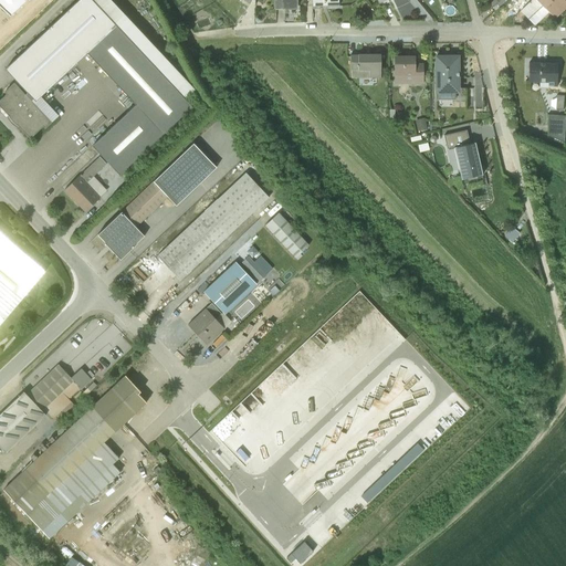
[(135,104),(175,67),(111,0),(77,0),(4,69),(25,92),(24,93),(13,82),(3,92),(6,94),(0,98),(0,106),(29,138),(42,126),(44,127),(59,115),(41,96),(86,53),(135,104)]
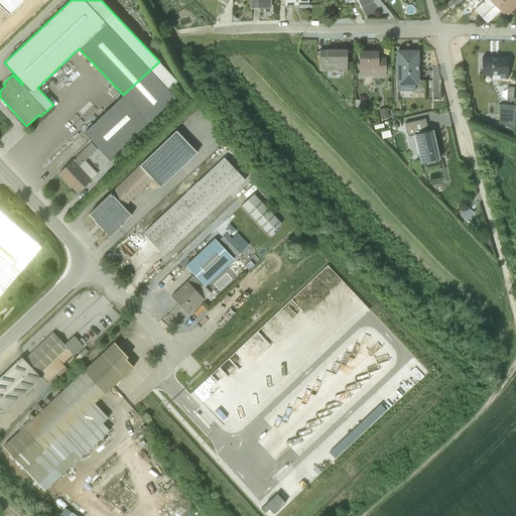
[(0,0),(0,6),(8,14),(23,0),(0,0)]
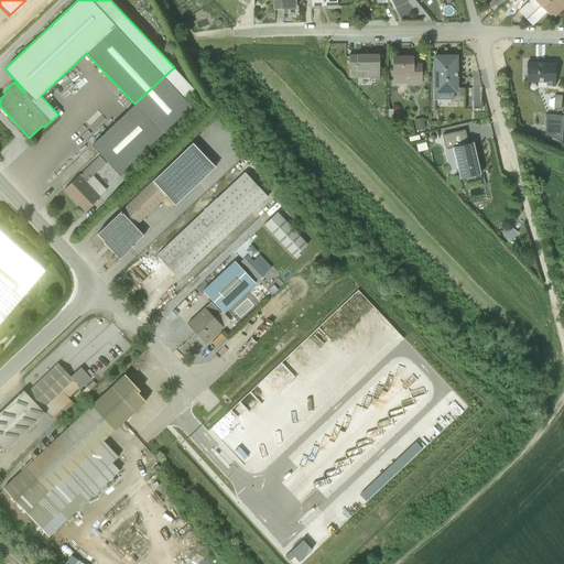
[(505,0),(490,0),(487,4),(492,12),(505,0)]
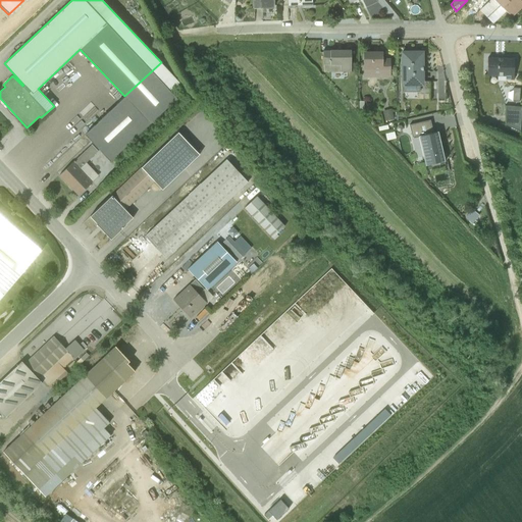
[(511,17),(521,5),(521,1),(520,0),(489,0),(489,1),(479,10),(492,23),(506,11),(511,17)]
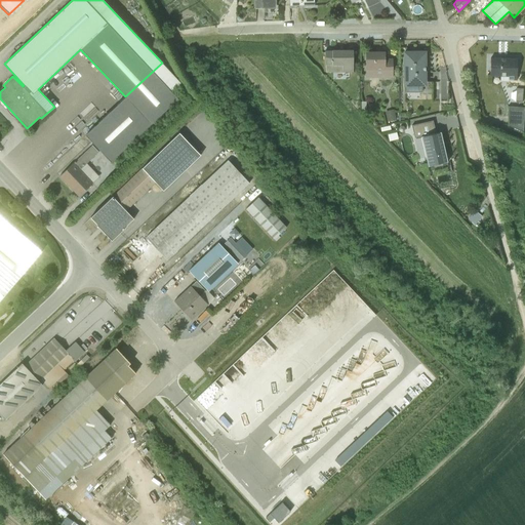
[(331,51),(324,51),(324,65),(325,65),(325,72),(353,72),(352,50),(331,50),(331,51)]
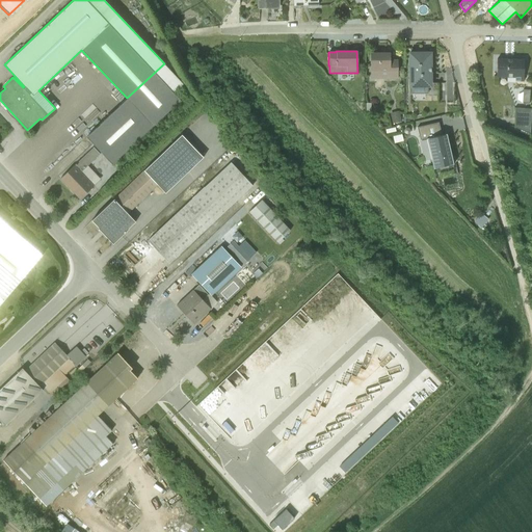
[(390,52),(369,52),(370,78),(389,78),(389,79),(397,79),(397,59),(390,59),(390,52)]
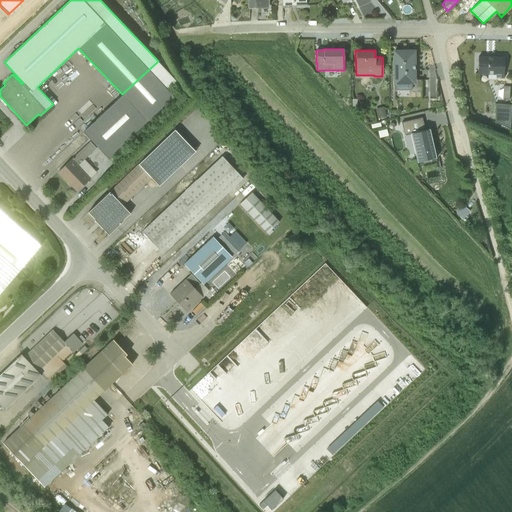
[(414,51),(394,51),(394,90),(411,90),(411,83),(414,83),(414,51)]
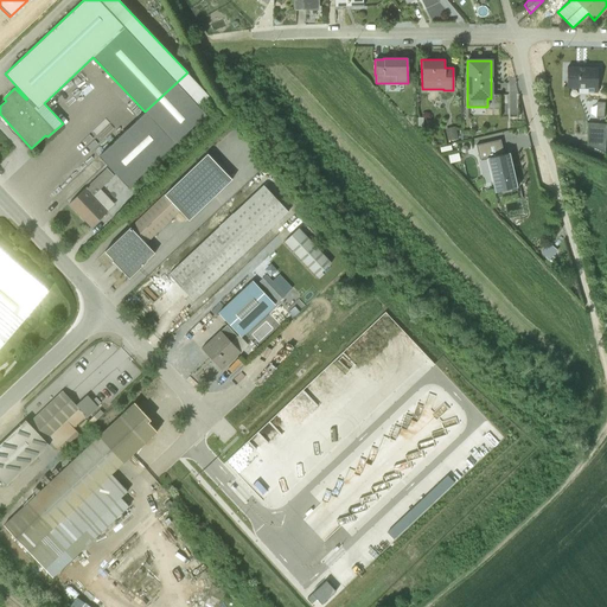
[(598,68),(566,68),(566,88),(587,88),(587,93),(596,93),(598,68)]
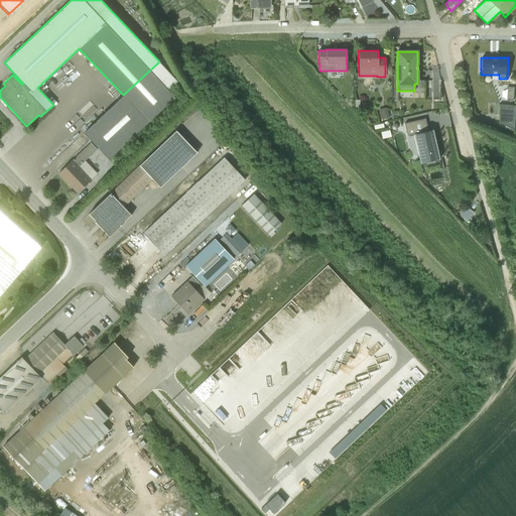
[(177,81),(159,61),(123,95),(84,132),(109,158),(174,97),(167,90),(177,81)]
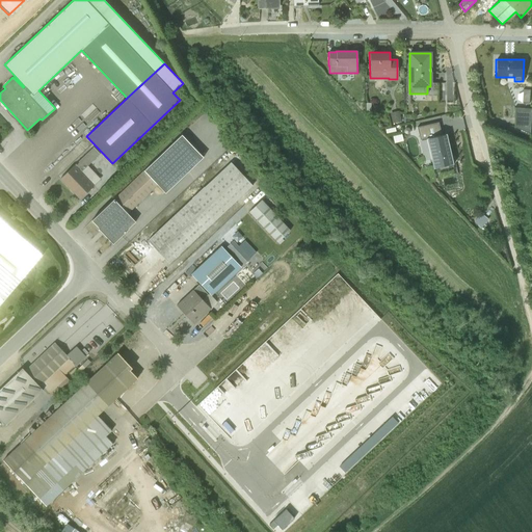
[(531,106),(516,106),(515,128),(531,128),(531,113),(531,106)]
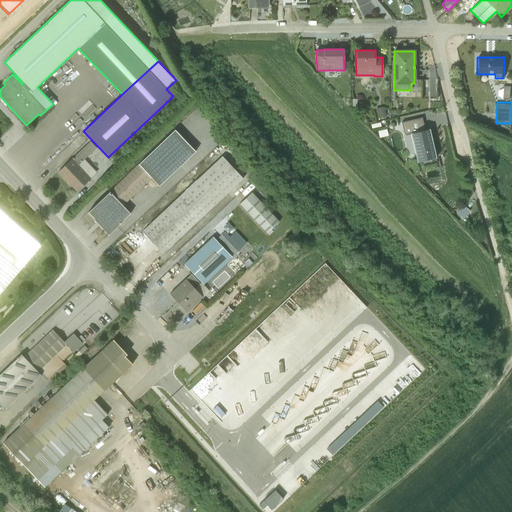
[(377,119),(386,117),(383,107),(375,109),(377,119)]
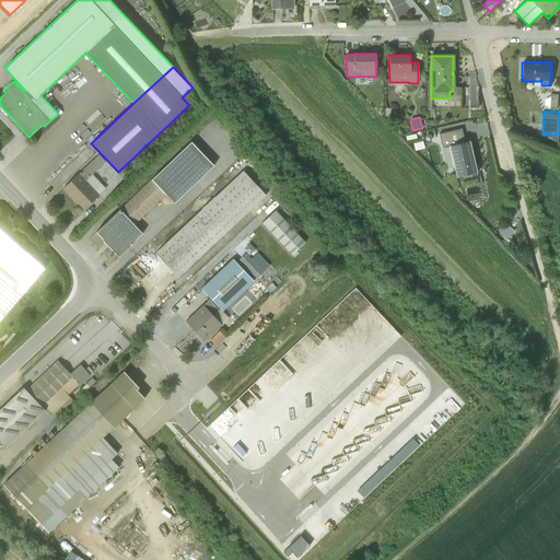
[(461,129),(439,133),(442,148),(448,146),(456,178),(477,173),(469,141),(465,142),(461,129)]
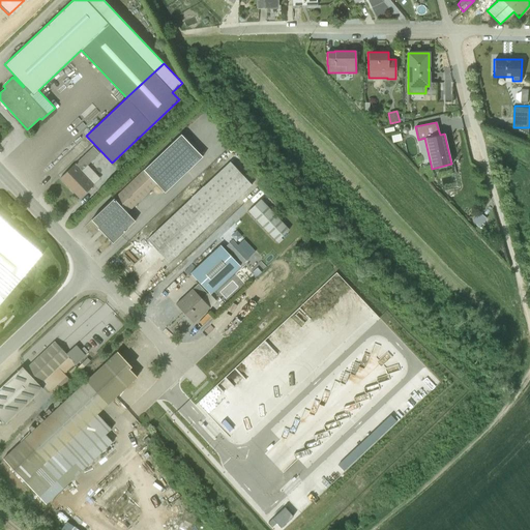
[(91,219),(112,242),(135,221),(127,212),(156,184),(165,193),(202,156),(180,134),(91,219)]
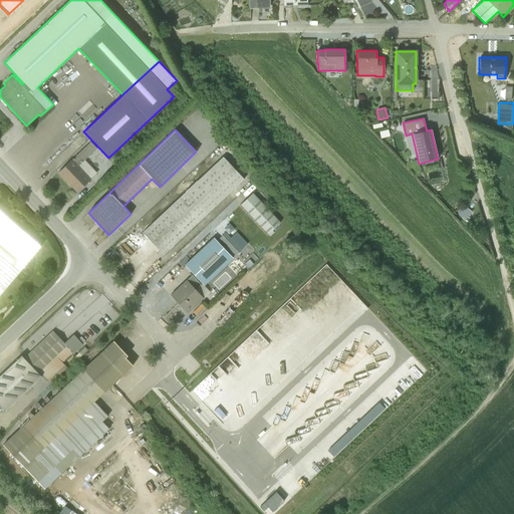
[(390,136),(388,130),(378,132),(380,139),(390,136)]
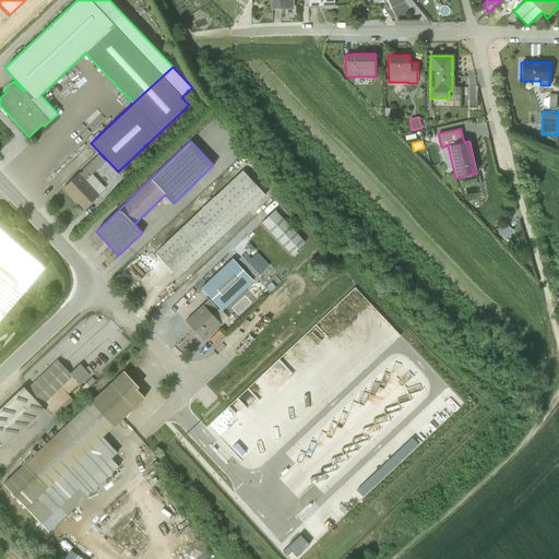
[(105,162),(97,155),(62,188),(83,210),(98,195),(84,180),(105,162)]
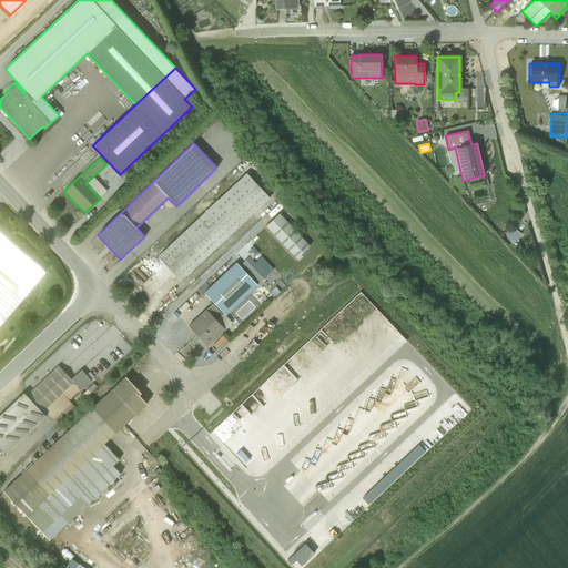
[(156,256),(181,282),(270,198),(245,172),(156,256)]
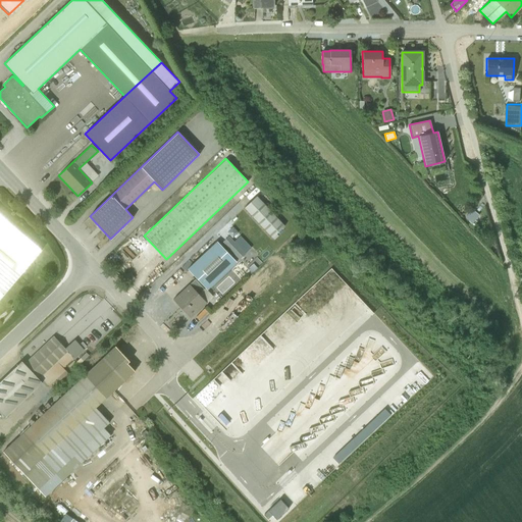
[(283,225),(256,196),(244,208),(273,240),(278,237),(275,233),(283,225)]
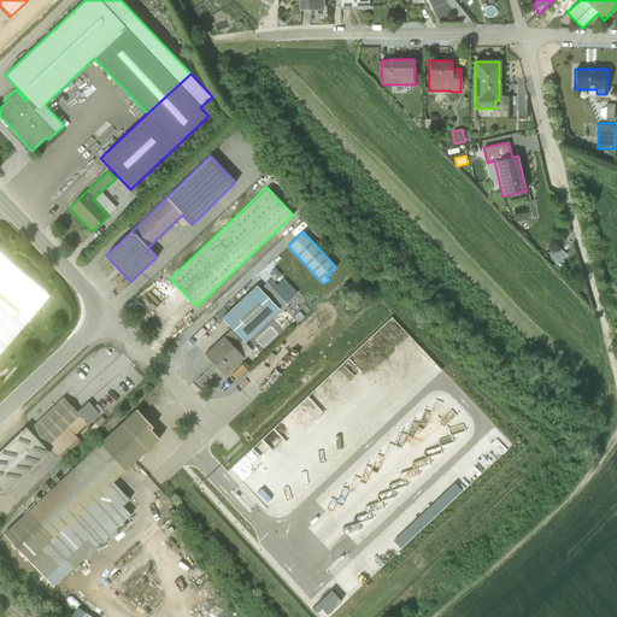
[(0,352),(50,294),(0,253),(0,352)]
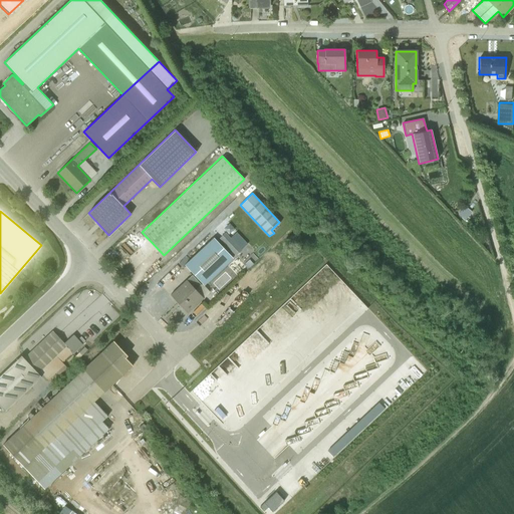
[(204,286),(233,258),(213,237),(184,265),(193,273),(204,286)]
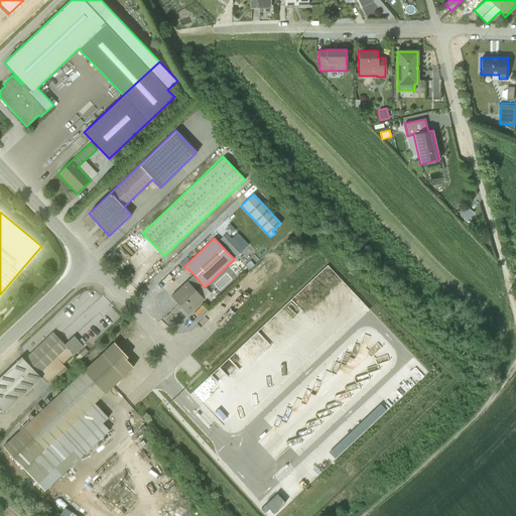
[(202,285),(192,275),(192,276),(170,296),(187,314),(211,293),(203,284),(202,285)]
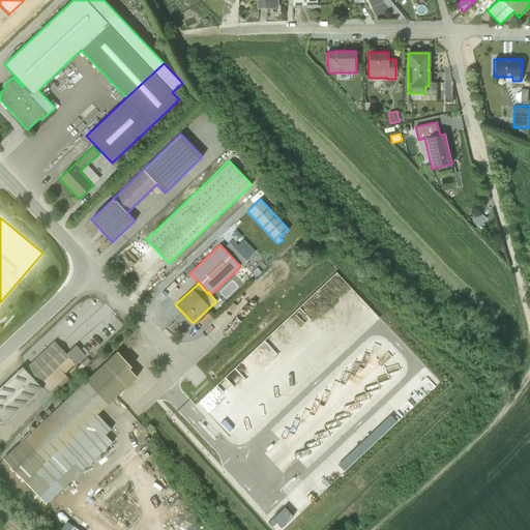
[(248,336),(248,357),(264,356),(264,342),(259,343),(258,336),(248,336)]
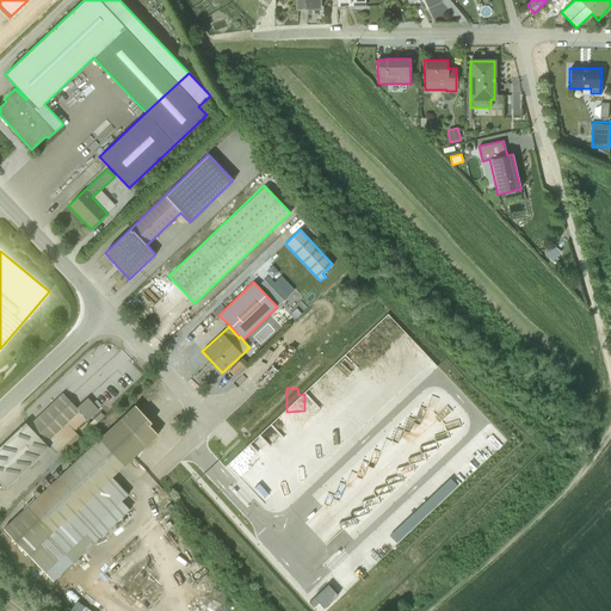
[(0,445),(0,482),(6,488),(49,448),(57,456),(79,437),(74,431),(100,405),(96,400),(92,402),(87,397),(76,407),(62,393),(28,425),(25,423),(0,445)]
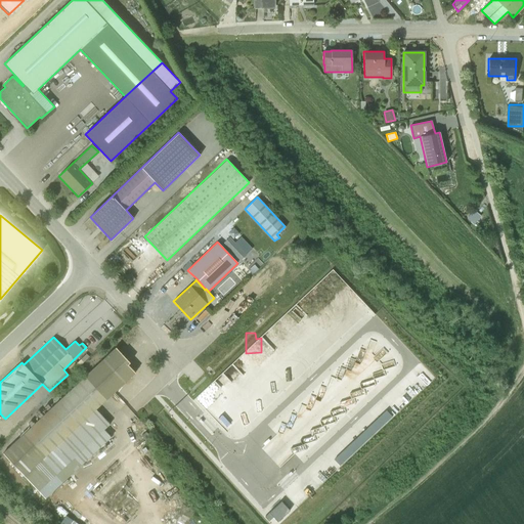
[(95,408),(135,373),(128,364),(129,362),(116,347),(2,453),(45,498),(111,437),(103,429),(110,424),(98,411),(95,408)]
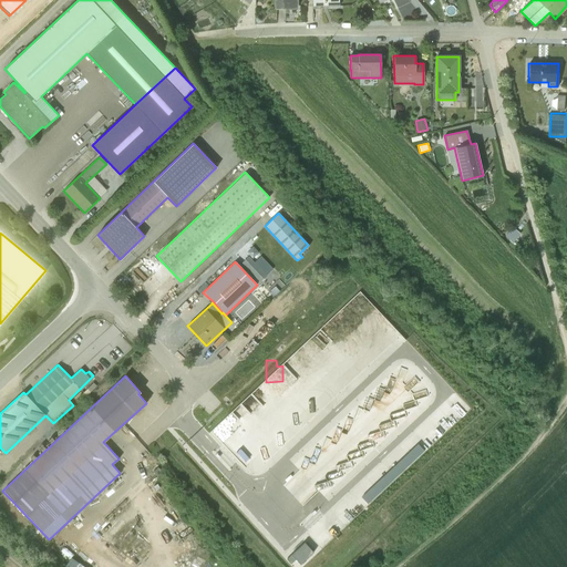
[(338,429),(328,437),(338,450),(348,441),(338,429)]
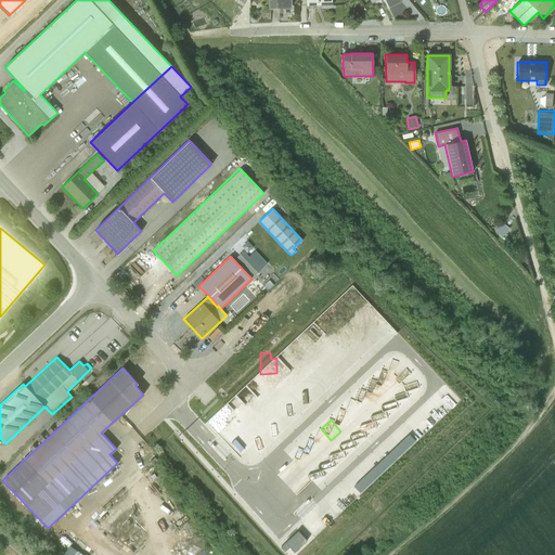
[(63,554),(88,554),(71,544),(63,554)]
